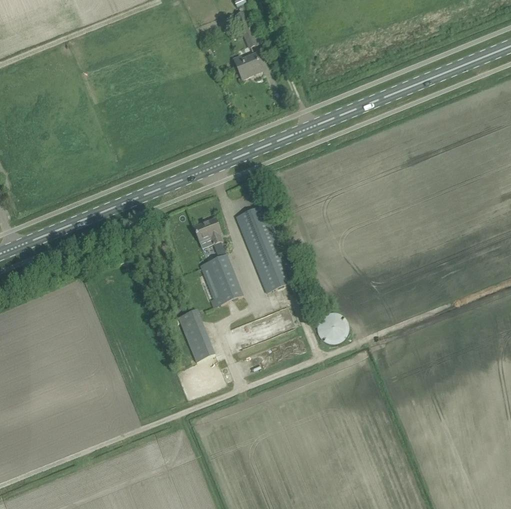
[(234,0),(239,10),(248,7),(244,0),(234,0)]
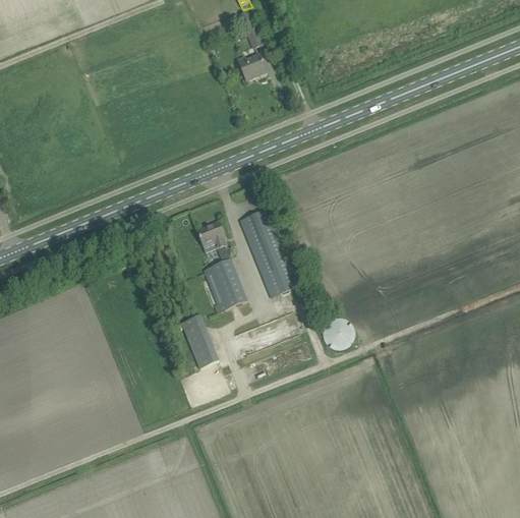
[(262,45),(251,22),(246,10),(239,13),(253,48),(262,45)]
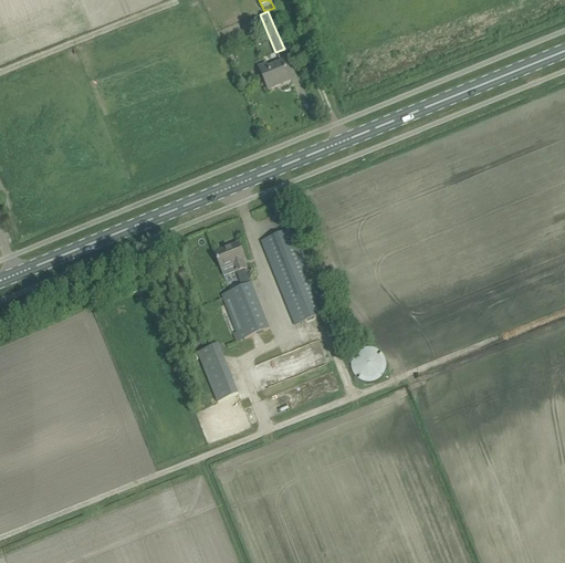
[(282,16),(286,24),(292,22),(288,13),(282,16)]
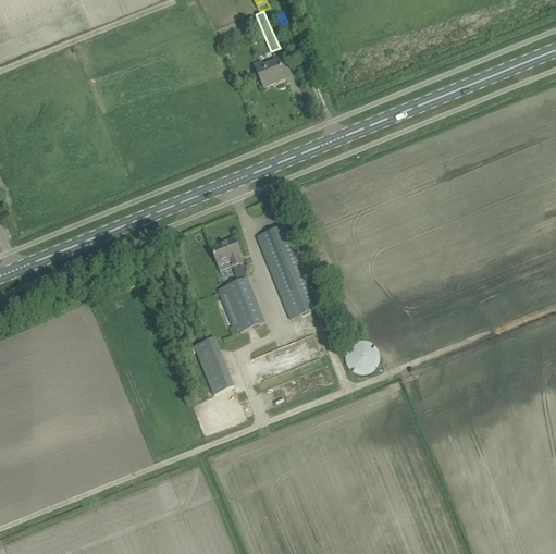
[(285,76),(281,66),(279,59),(264,65),(263,61),(255,64),(263,85),(272,82),(271,79),(284,74),(284,76),(283,76),(284,77),(285,76)]
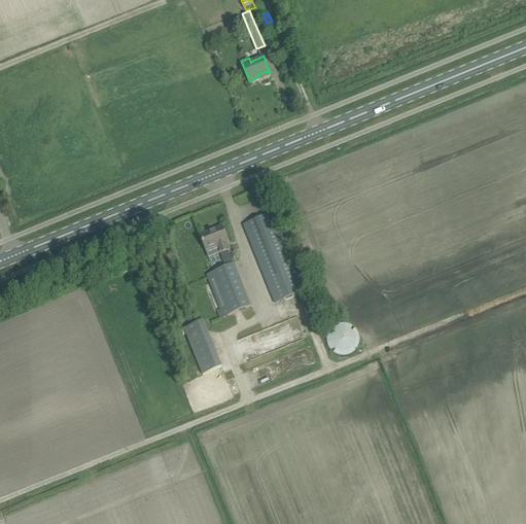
[(304,289),(273,211),(244,222),(275,301),(304,289)]
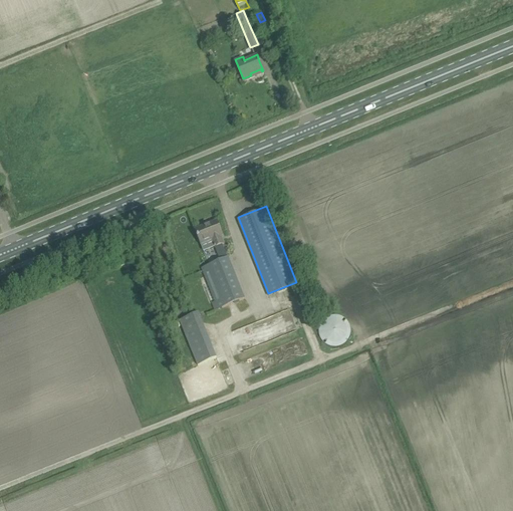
[(222,233),(220,228),(216,219),(195,227),(200,242),(212,237),(215,244),(223,241),(220,233),(222,233)]
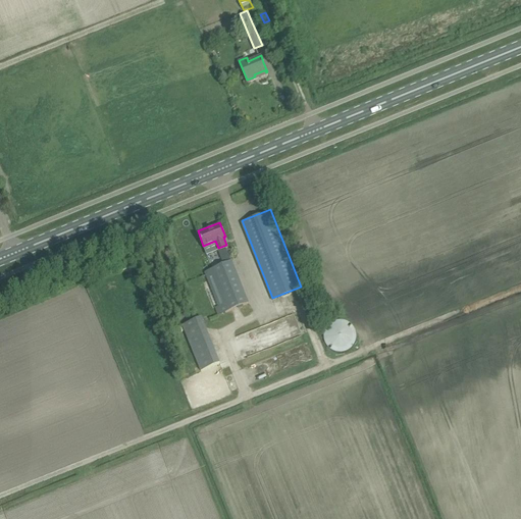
[(228,253),(220,256),(223,262),(224,262),(230,259),(228,253)]
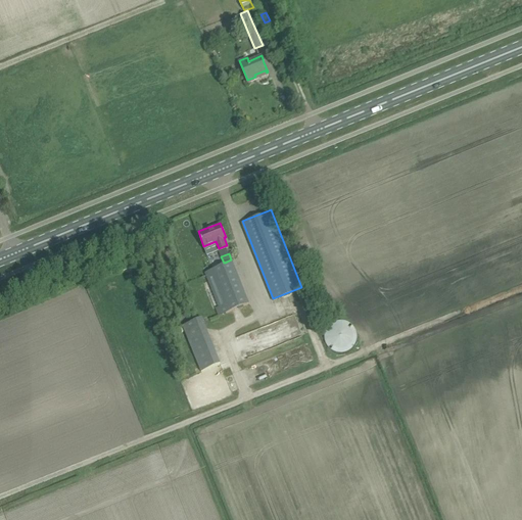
[(247,300),(231,260),(225,263),(224,263),(205,270),(223,311),(247,300)]
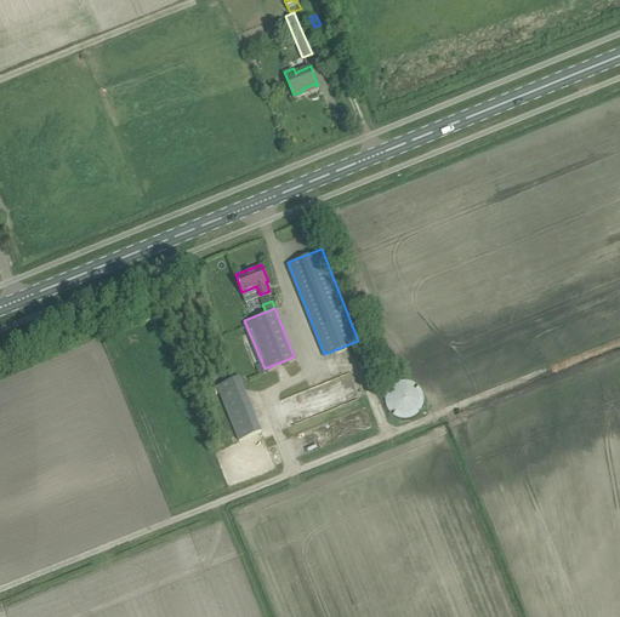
[(240,376),(216,386),(222,401),(246,393),(240,376)]
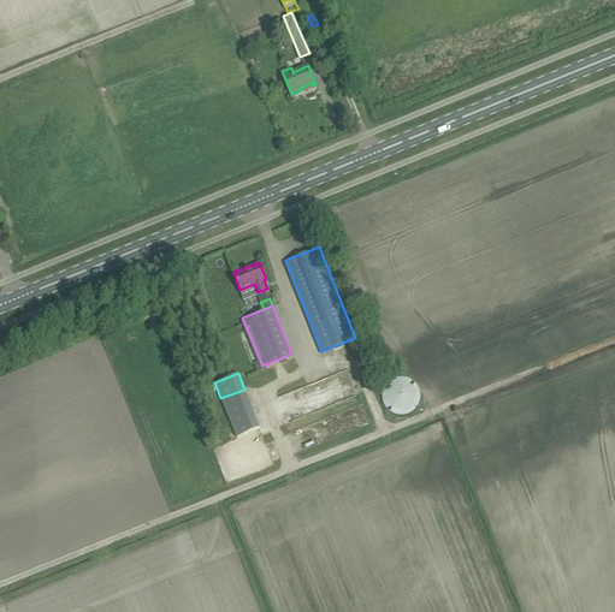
[(419,391),(418,387),(417,384),(414,381),(411,378),(406,376),(400,375),(394,376),(389,379),(384,385),(382,388),(382,394),(383,400),(384,404),(390,410),(395,413),(401,414),(407,413),(412,409),(417,405),(419,399),(419,394),(419,391)]
